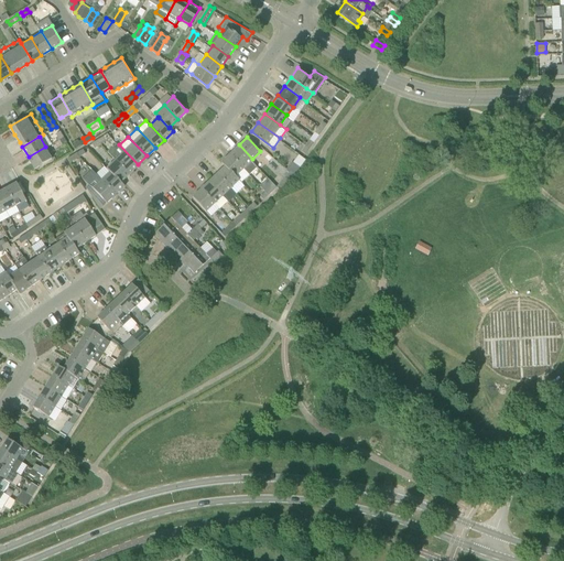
[(111,153),(116,158),(129,172),(138,164),(119,144),(111,153)]
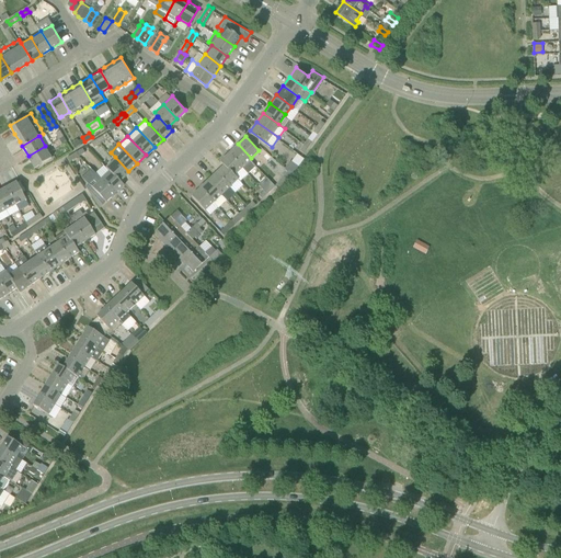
[(251,158),(238,144),(229,151),(242,166),(248,172),(256,164),(250,158),(251,158)]
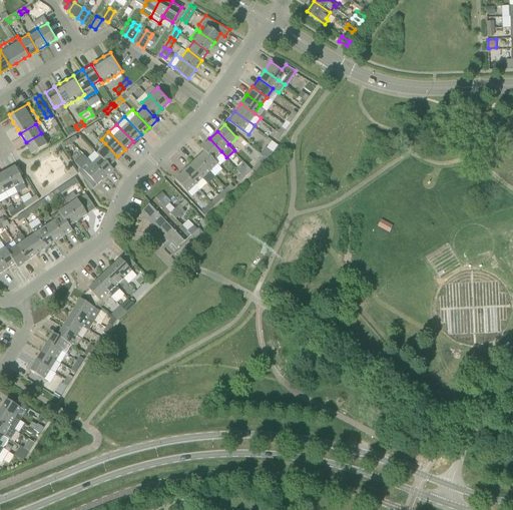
[(32,152),(47,142),(41,133),(26,142),(32,152)]
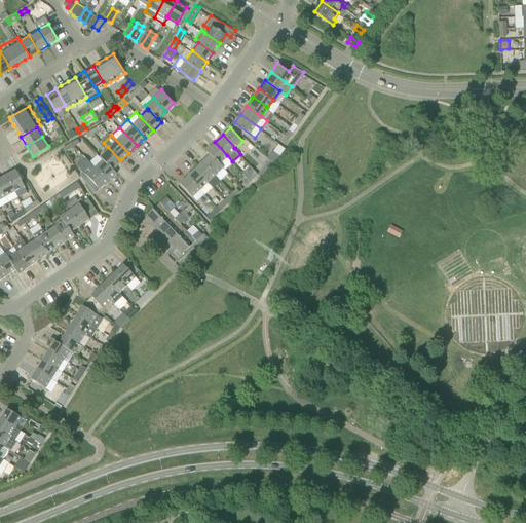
[(65,150),(74,144),(72,141),(63,146),(65,150)]
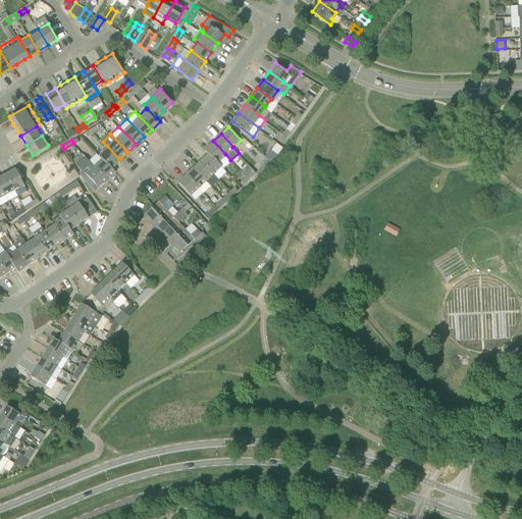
[(209,152),(217,161),(225,154),(213,141),(205,149),(208,152),(209,152)]
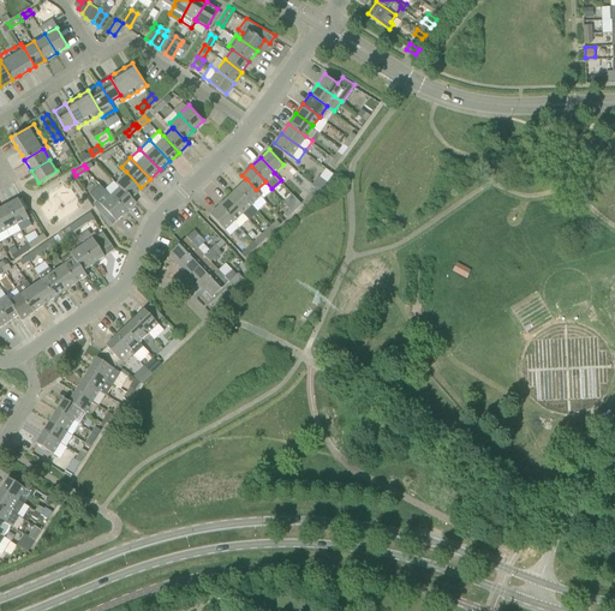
[(132,196),(141,187),(126,172),(117,181),(120,186),(121,185),(132,197),(132,196)]
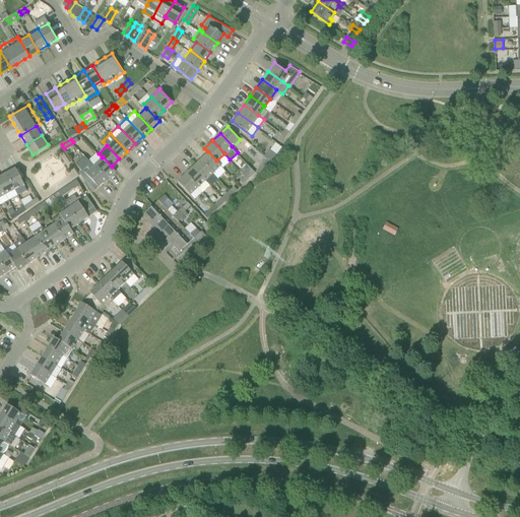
[(274,155),(276,152),(269,147),(263,154),(266,156),(267,156),(270,159),(274,155)]
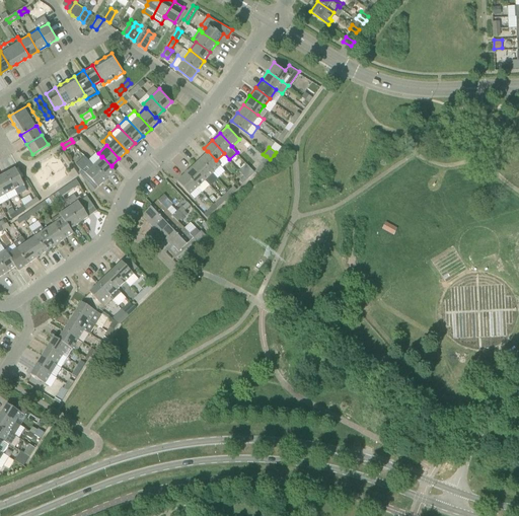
[(207,151),(200,158),(212,171),(220,163),(216,160),(208,151),(207,151)]
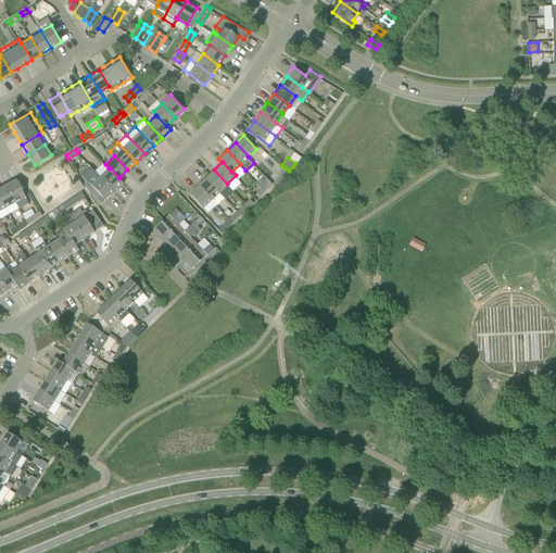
[(105,198),(114,190),(101,176),(95,170),(90,165),(81,174),(87,180),(85,183),(90,190),(99,203),(105,198)]
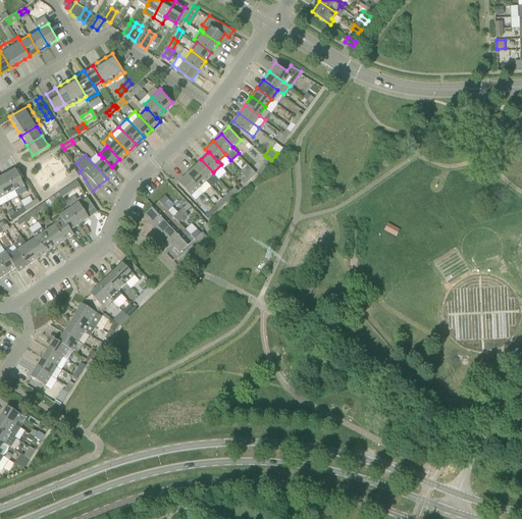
[(103,157),(102,158),(95,165),(107,178),(115,170),(112,166),(112,167),(103,157)]
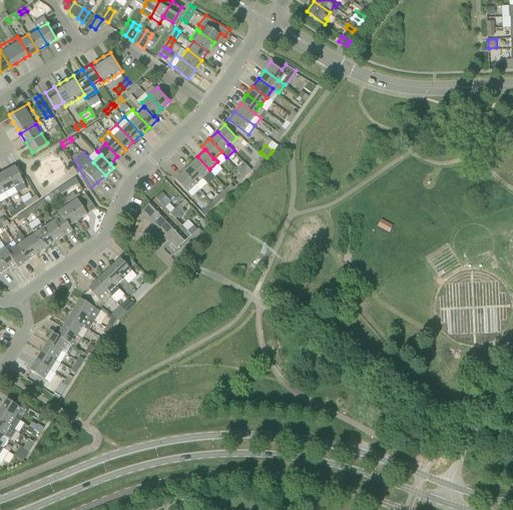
[(263,154),(259,159),(251,167),(251,168),(254,171),(267,157),(264,154),(263,154)]
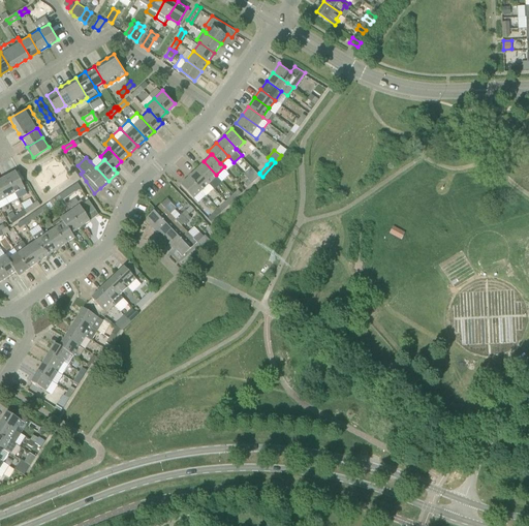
[(216,175),(204,161),(196,168),(209,181),(216,175)]
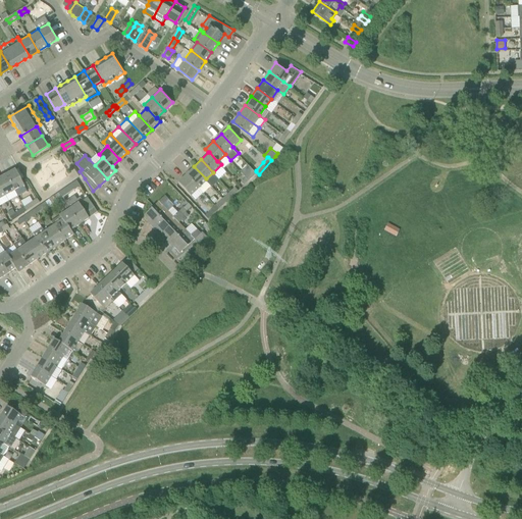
[(194,166),(187,173),(198,187),(199,186),(206,178),(194,166)]
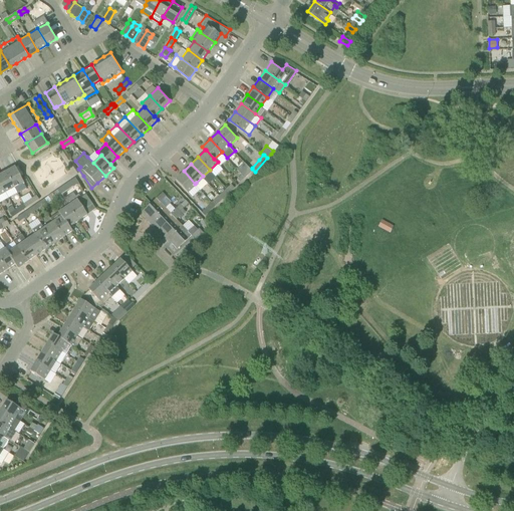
[(15,186),(24,181),(15,165),(6,170),(15,186)]
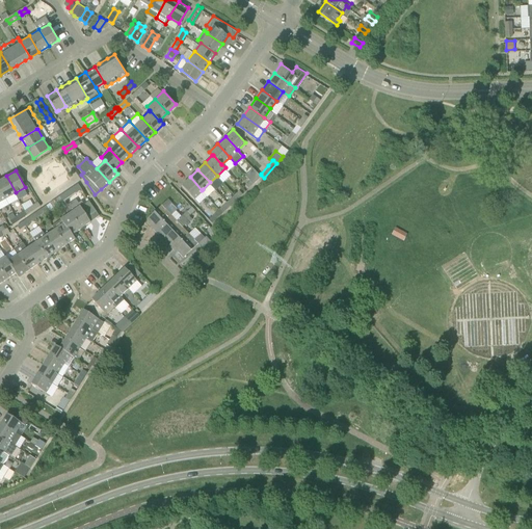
[(0,186),(6,197),(16,192),(6,176),(0,179),(0,186)]
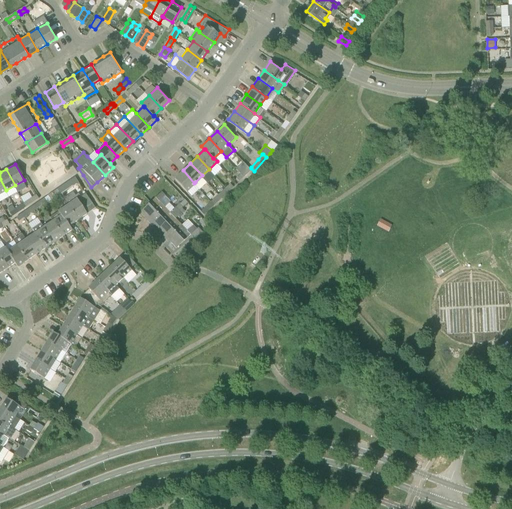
[(183,170),(175,177),(187,190),(194,183),(183,170)]
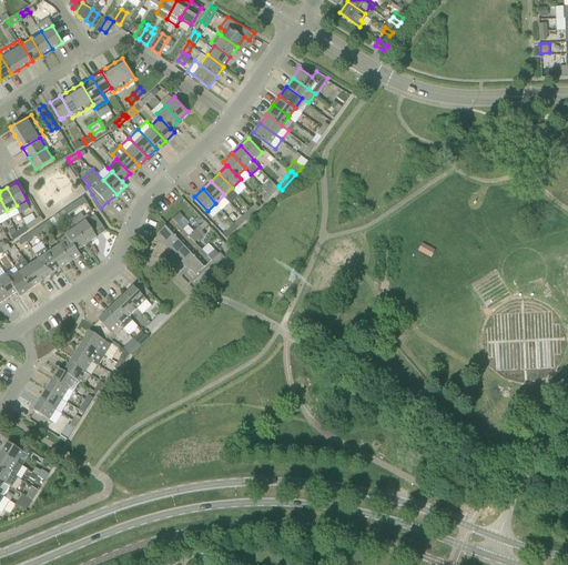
[(67,212),(63,208),(58,212),(53,215),(59,222),(63,219),(61,215),(67,212)]
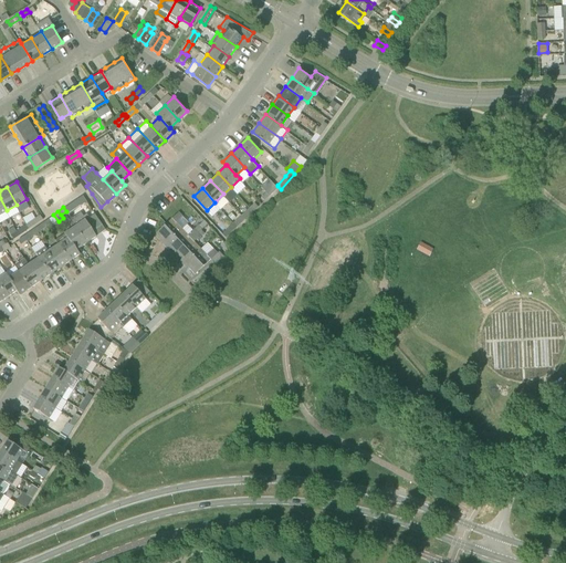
[(182,214),(179,210),(156,231),(163,238),(160,239),(165,242),(181,227),(176,220),(182,214)]
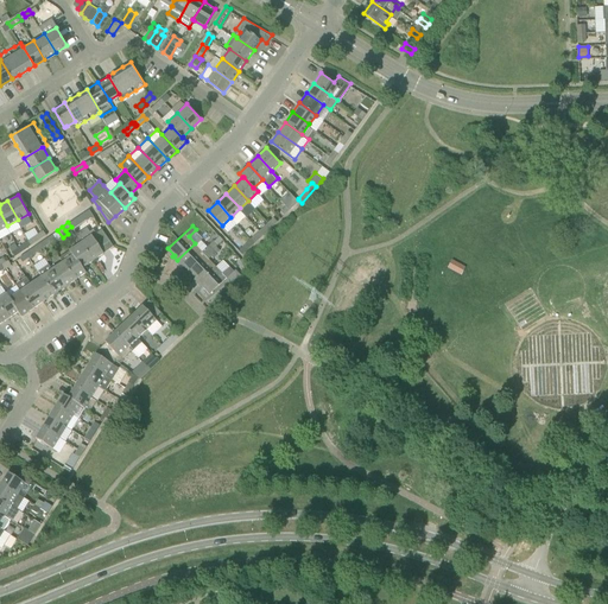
[(76,234),(81,241),(93,259),(103,252),(103,250),(113,245),(102,228),(92,234),(87,227),(76,234)]
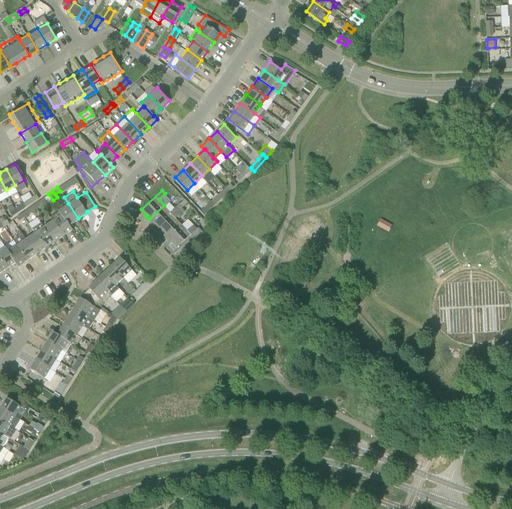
[(39,196),(36,193),(24,201),(26,205),(39,196)]
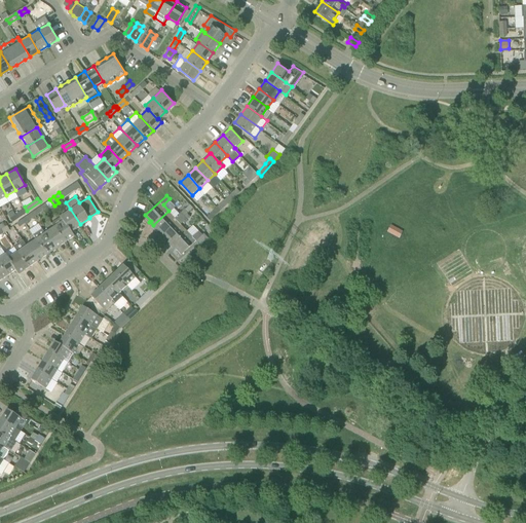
[(217,206),(220,209),(227,201),(224,198),(217,206)]
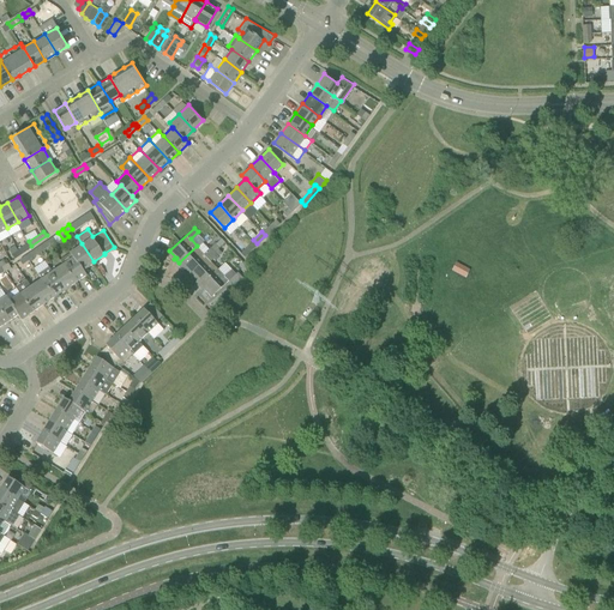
[(40,251),(50,243),(48,239),(36,247),(40,251)]
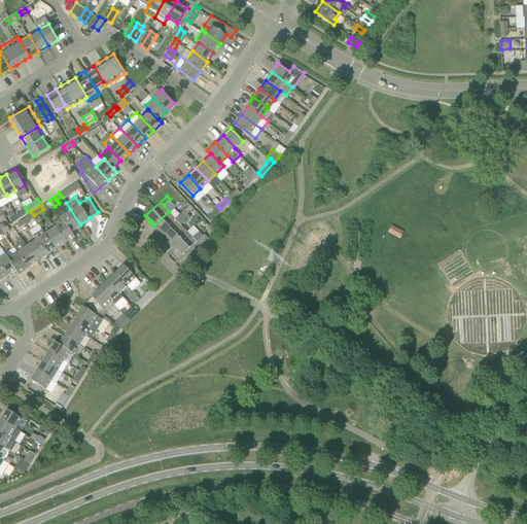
[(25,207),(15,213),(18,217),(24,213),(27,211),(25,207)]
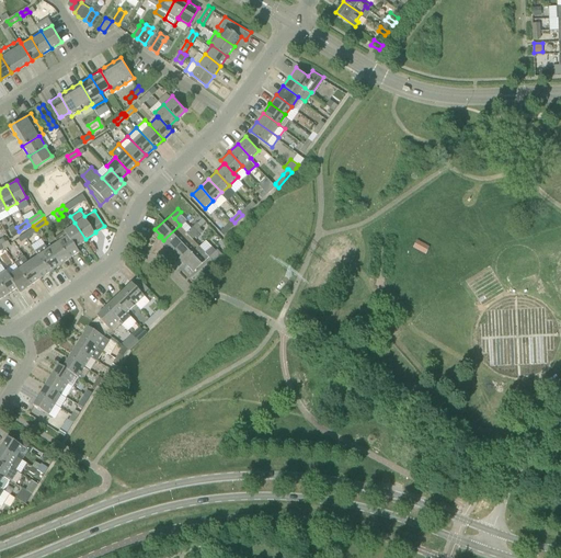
[(76,246),(77,246),(86,239),(75,223),(65,229),(67,234),(68,234),(76,246)]
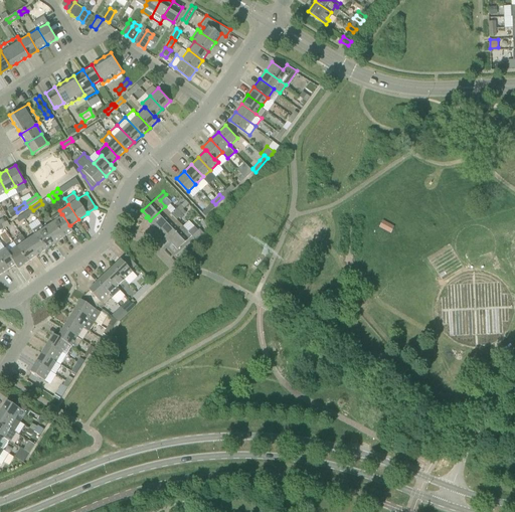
[(160,228),(180,209),(176,206),(173,209),(173,210),(171,212),(165,206),(150,220),(153,224),(155,223),(160,228)]
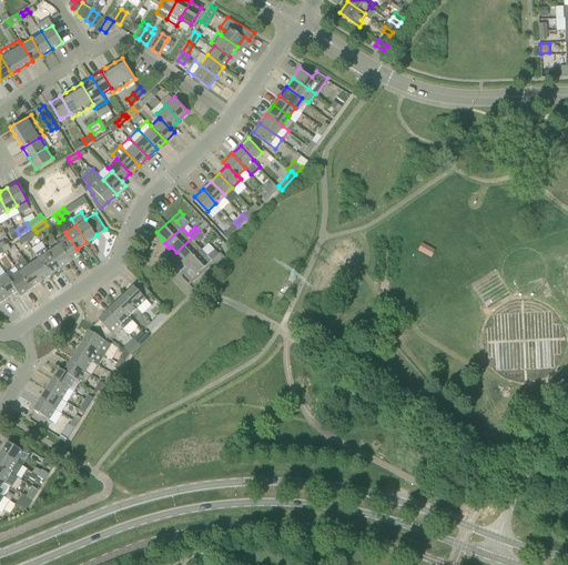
[(23,235),(27,239),(37,232),(33,229),(23,235)]
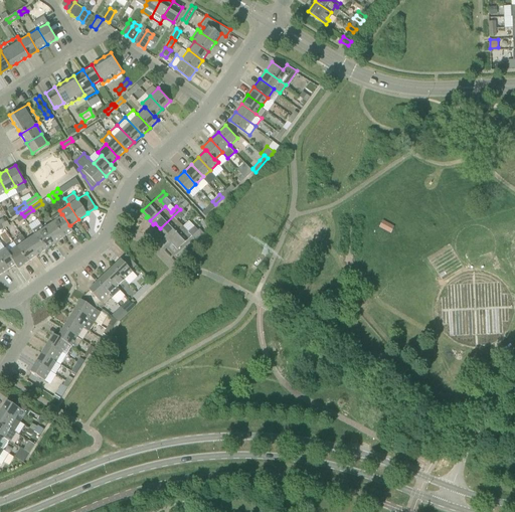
[(167,239),(183,224),(177,217),(179,215),(179,216),(183,213),(180,209),(160,228),(165,234),(164,235),(167,239)]
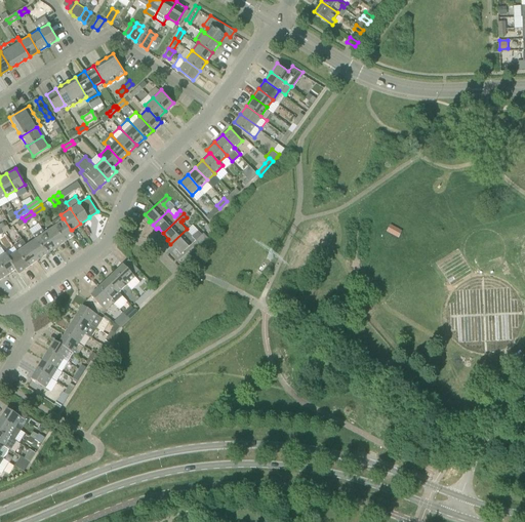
[(54,224),(66,240),(74,234),(72,230),(71,230),(64,218),(63,218),(61,214),(52,221),(54,224)]
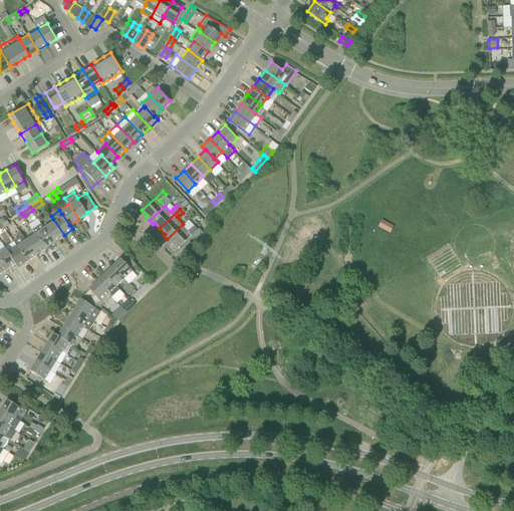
[(54,241),(55,241),(64,235),(53,219),(44,226),(54,241)]
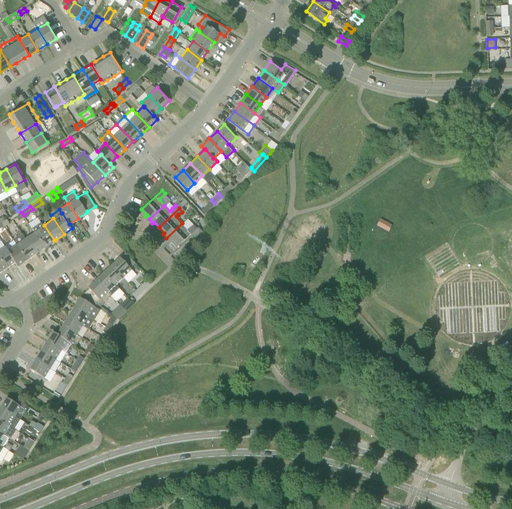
[(32,226),(35,231),(45,246),(54,240),(44,225),(41,221),(32,226)]
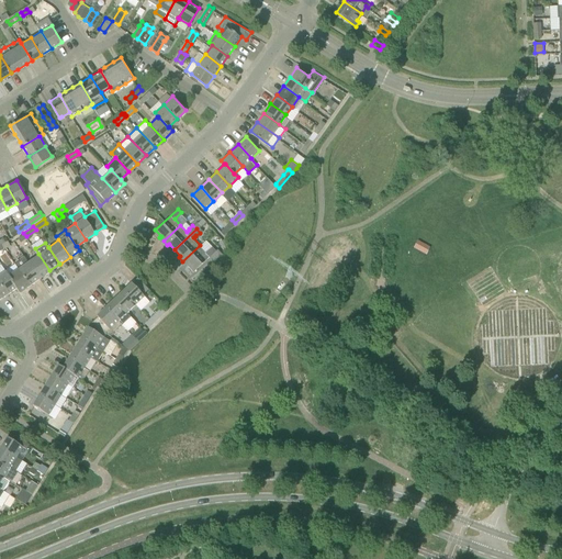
[(205,252),(200,245),(182,261),(187,265),(188,264),(193,270),(210,255),(215,249),(212,245),(205,252)]
